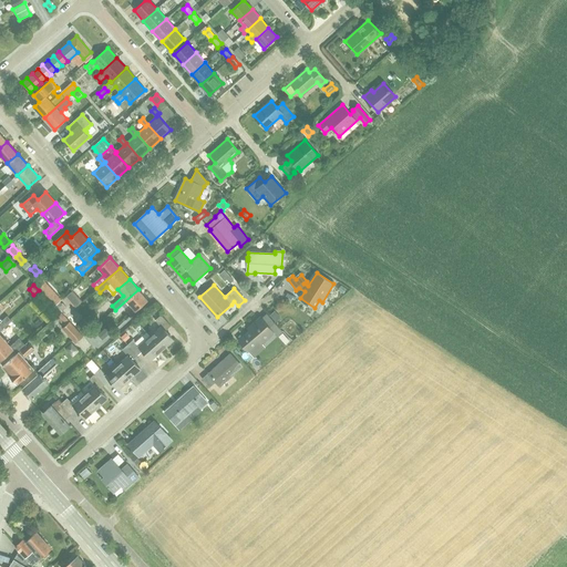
[(75,287),(68,295),(72,299),(80,292),(75,287)]
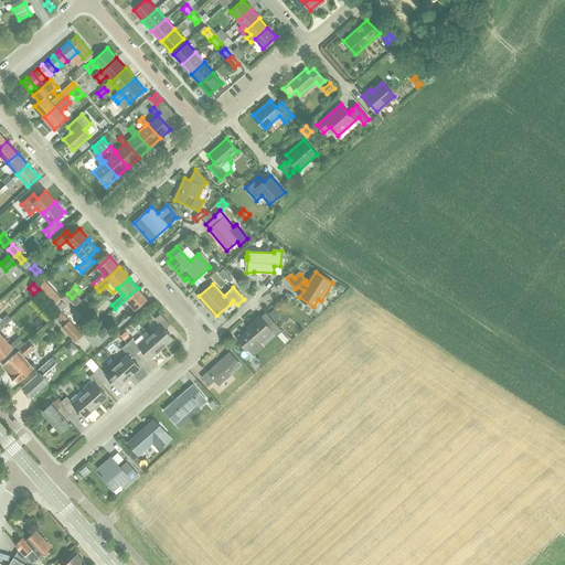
[(148,299),(138,288),(115,309),(118,312),(129,302),(136,310),(148,299)]
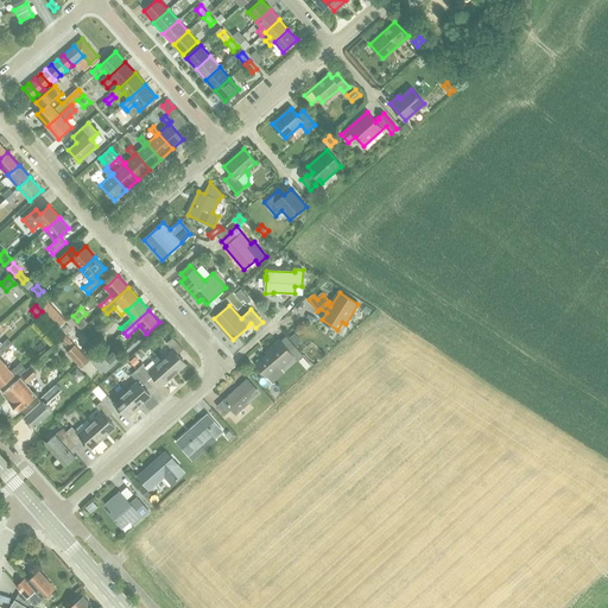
[(57,312),(50,318),(59,328),(63,324),(65,321),(57,312)]
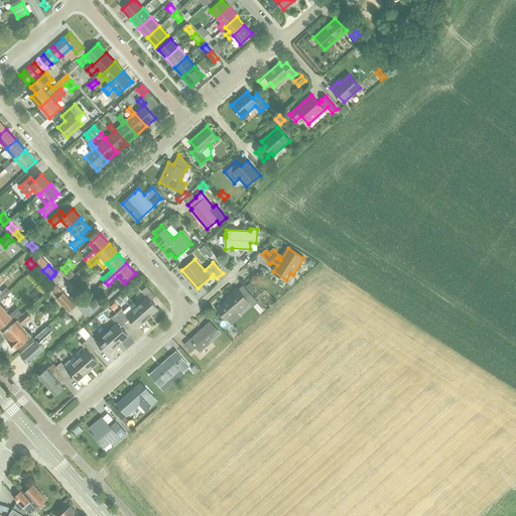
[(71,270),(65,275),(69,279),(75,274),(71,270)]
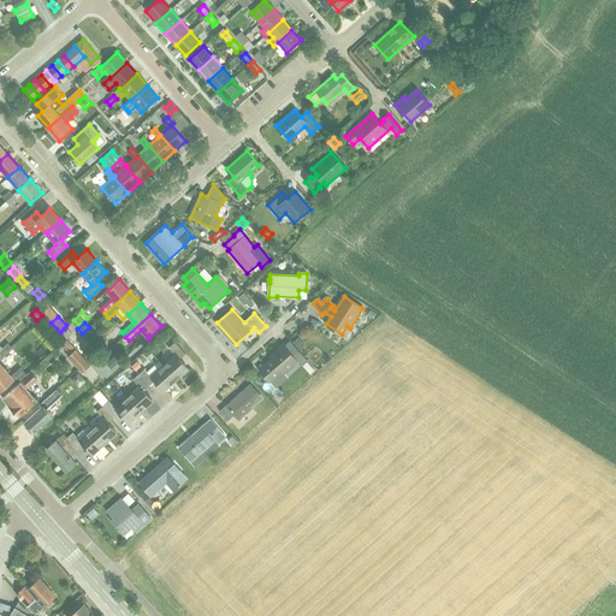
[(64,329),(60,332),(66,339),(70,336),(64,329)]
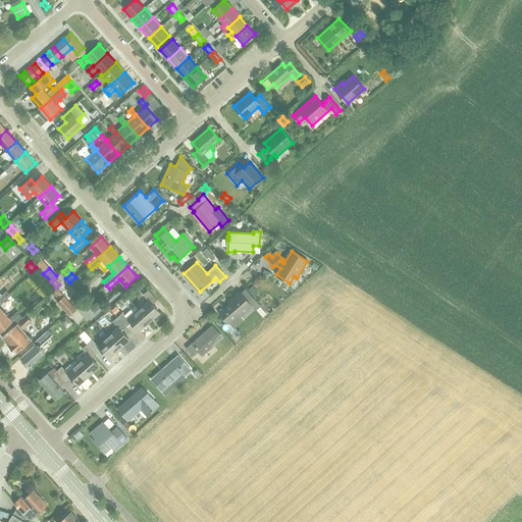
[(2,295),(0,293),(0,286),(1,286),(0,284),(0,305),(11,296),(7,291),(2,295)]
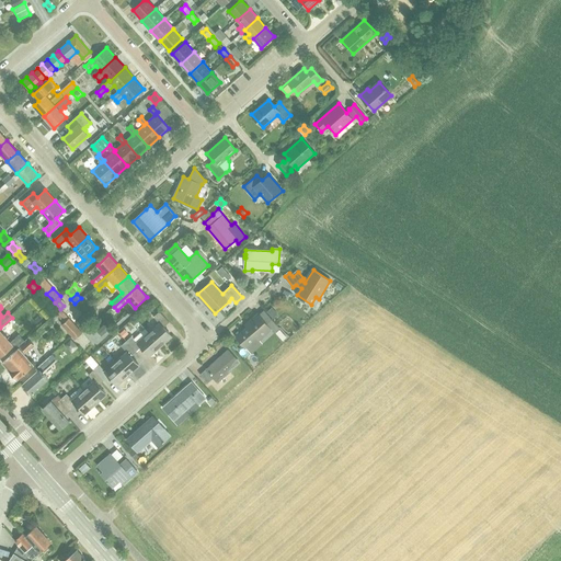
[(272,308),(265,313),(271,320),(277,315),(272,308)]
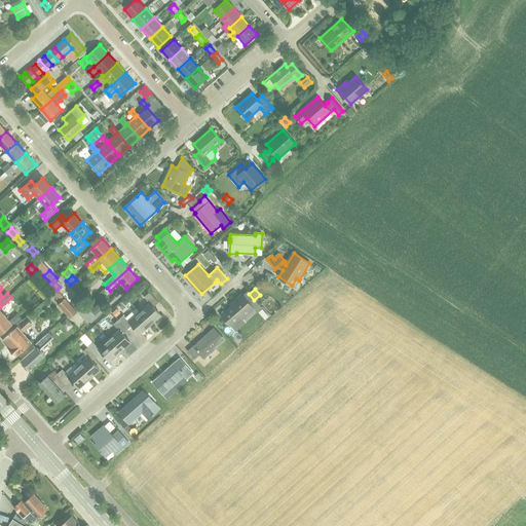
[(71,318),(77,312),(58,290),(52,294),(61,302),(59,304),(71,318)]
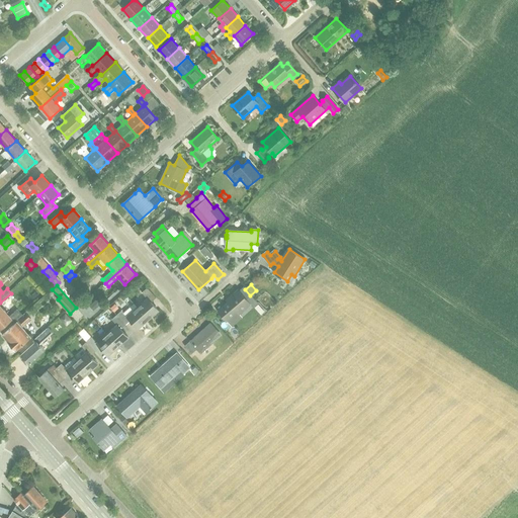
[(148,298),(138,307),(149,320),(159,311),(152,303),(157,298),(148,287),(143,292),(148,298)]
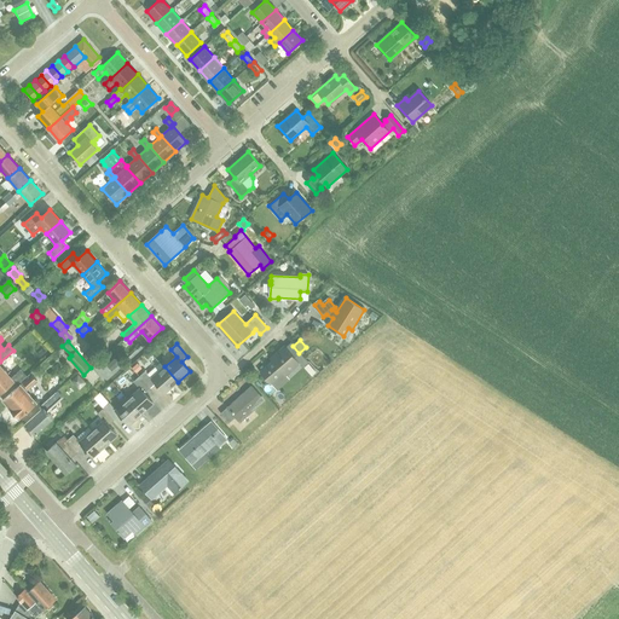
[(299,353),(293,346),(291,343),(285,348),(284,346),(273,357),(275,359),(260,371),(271,383),(283,372),(285,376),(299,364),(302,368),(307,363),(299,353)]
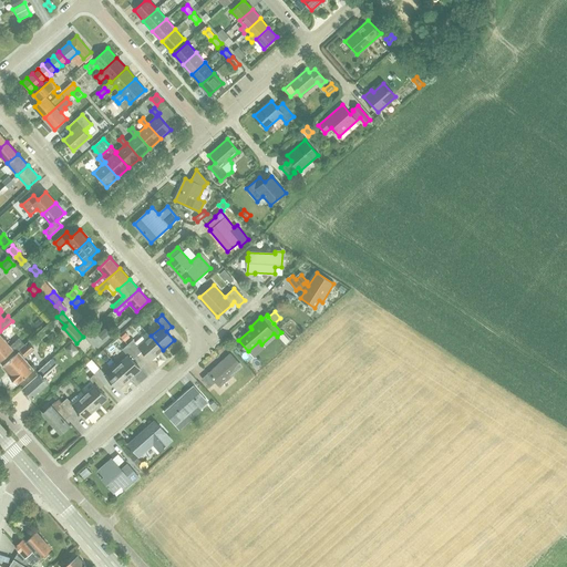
[(103,341),(113,332),(107,326),(98,334),(103,341)]
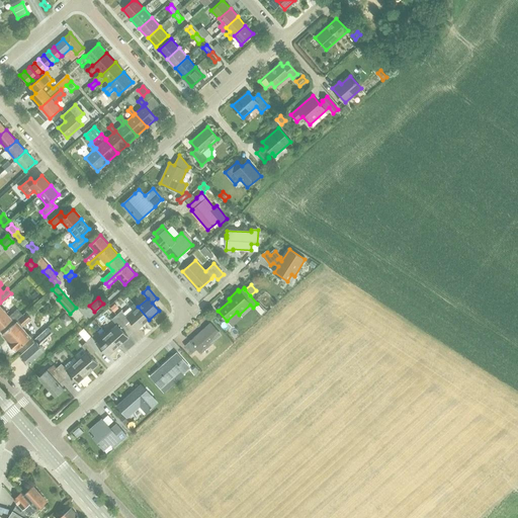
[(149,320),(138,307),(135,304),(124,313),(122,310),(116,315),(126,325),(132,321),(138,329),(149,320)]
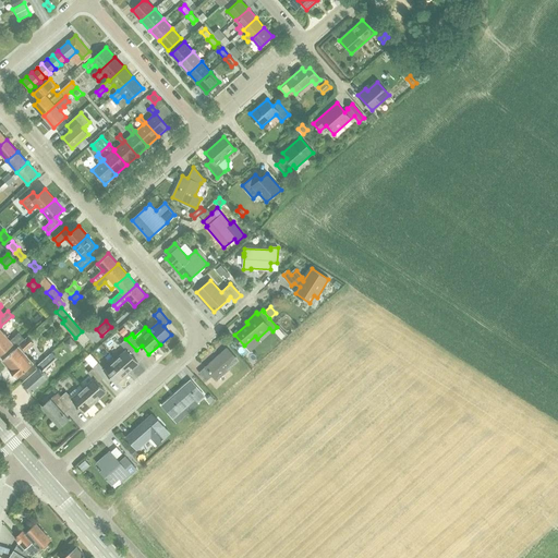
[(15,350),(26,340),(20,332),(10,341),(0,328),(0,354),(11,346),(15,350)]
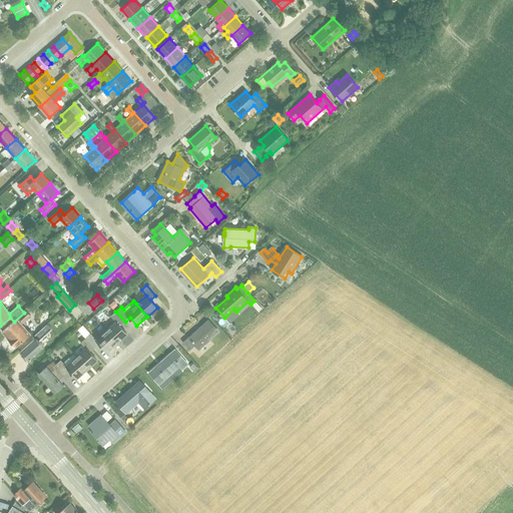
[(65,309),(59,314),(62,318),(65,322),(71,317),(65,309)]
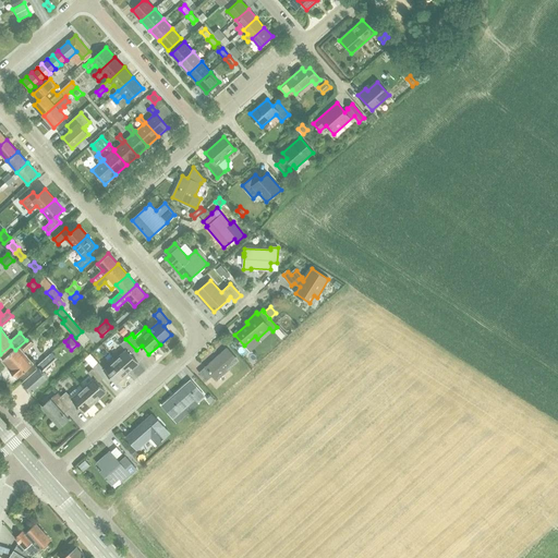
[(26,340),(15,350),(3,361),(10,367),(9,368),(17,377),(34,363),(25,352),(35,343),(29,338),(26,340)]
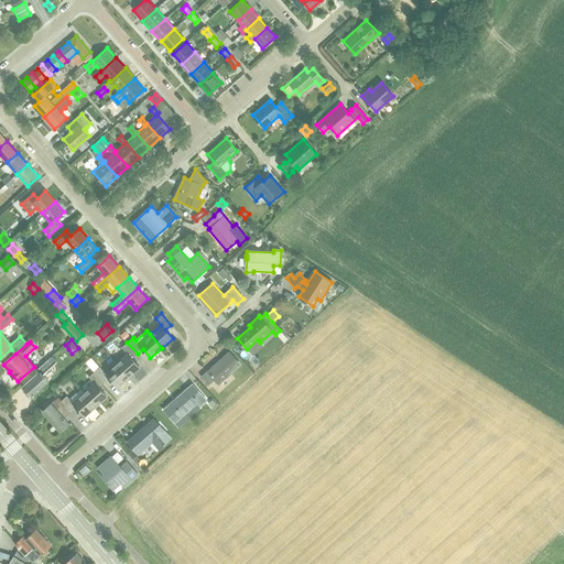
[(138,354),(127,343),(122,347),(128,354),(117,364),(129,377),(140,367),(132,358),(138,354)]
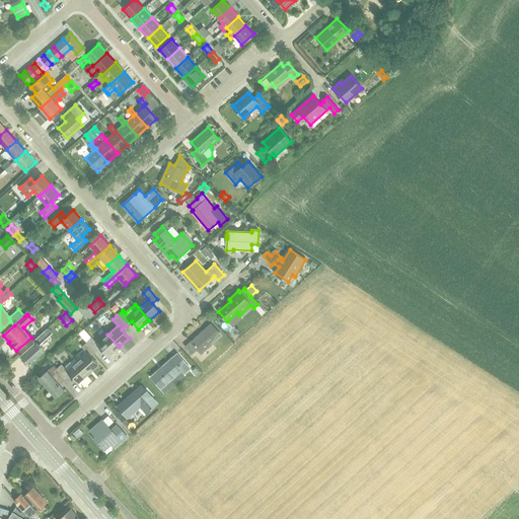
[(202,355),(222,337),(211,323),(191,341),(186,346),(193,354),(198,350),(202,355)]
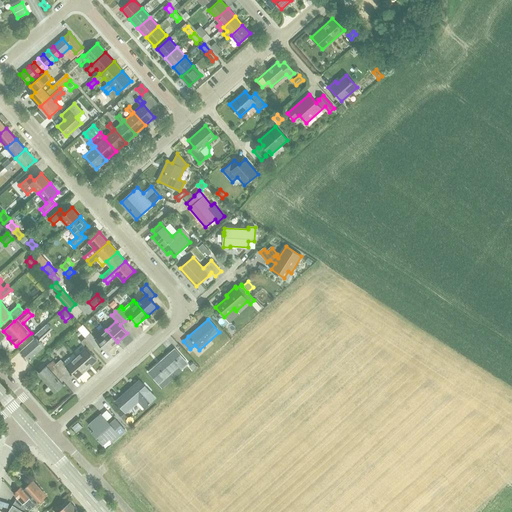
[(38,339),(50,328),(47,324),(34,335),(36,337),(20,351),(28,360),(44,346),(38,339)]
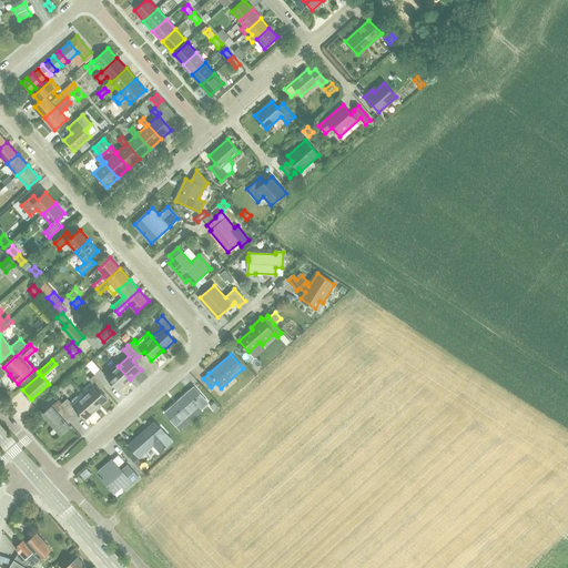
[(101,369),(95,374),(105,385),(111,381),(118,389),(130,379),(118,366),(107,376),(101,369)]
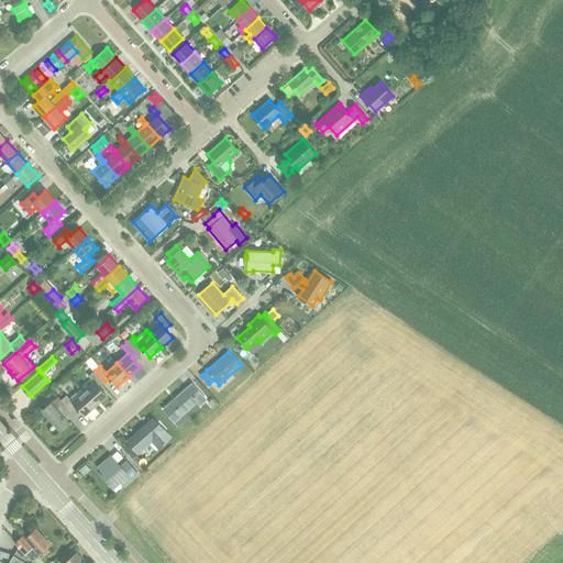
[(95,383),(84,392),(96,405),(107,395),(99,386),(105,382),(95,371),(89,375),(95,383)]
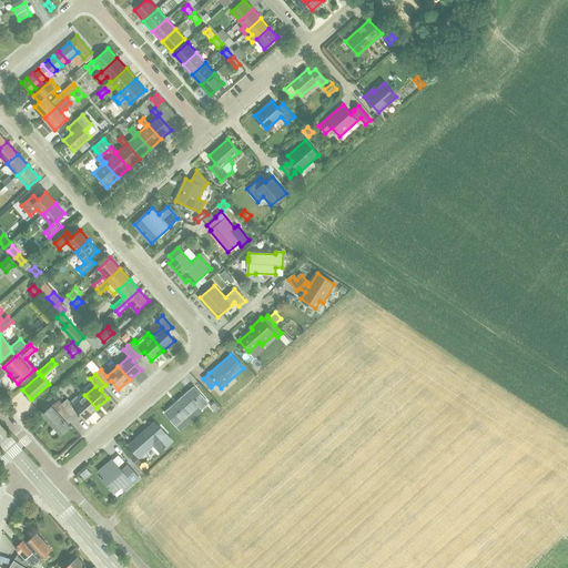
[(201,409),(208,404),(194,387),(165,413),(176,425),(198,406),(201,409)]
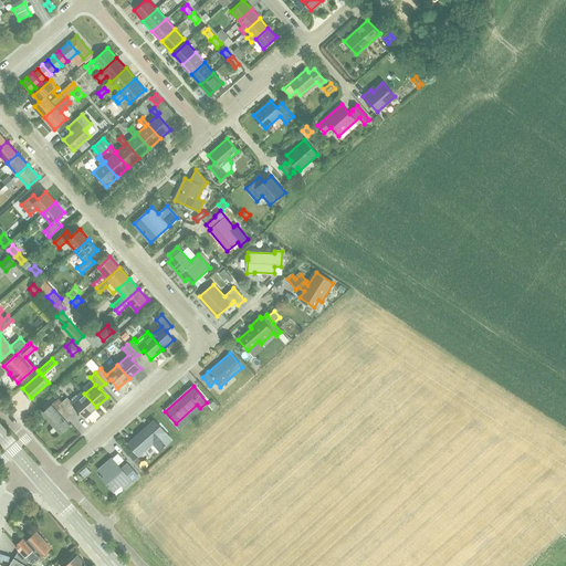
[(67,397),(62,402),(72,413),(77,408),(85,417),(96,407),(84,394),(73,404),(67,397)]
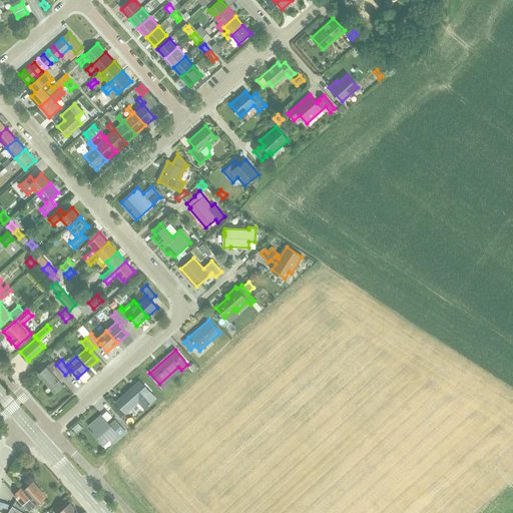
[(65,375),(56,365),(53,361),(39,374),(55,392),(62,386),(58,381),(65,375)]
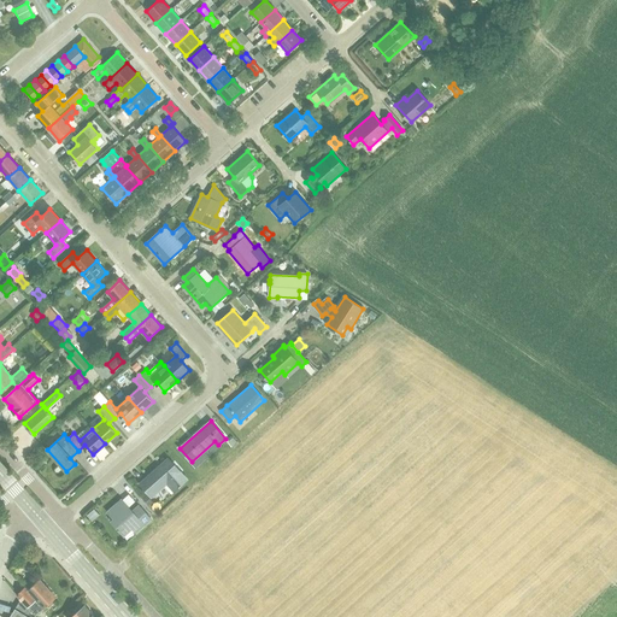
[(174,492),(187,480),(170,460),(158,471),(156,469),(146,479),(147,480),(141,486),(151,497),(165,483),(174,492)]
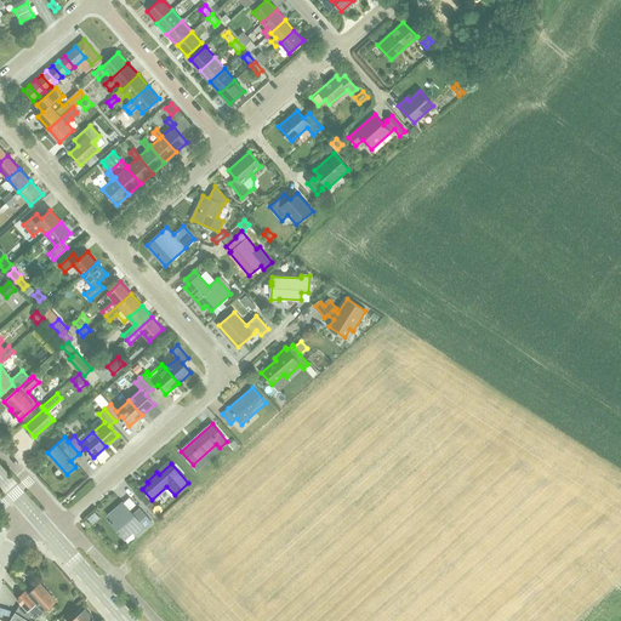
[(147,497),(143,501),(151,510),(154,506),(147,497)]
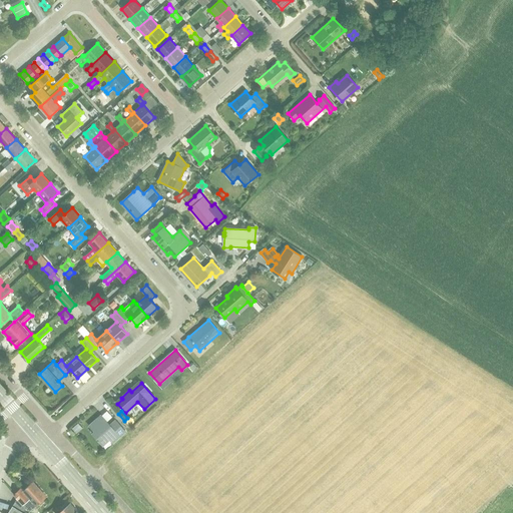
[(112,443),(125,431),(115,421),(110,425),(101,415),(89,426),(94,432),(92,434),(102,445),(108,439),(112,443)]
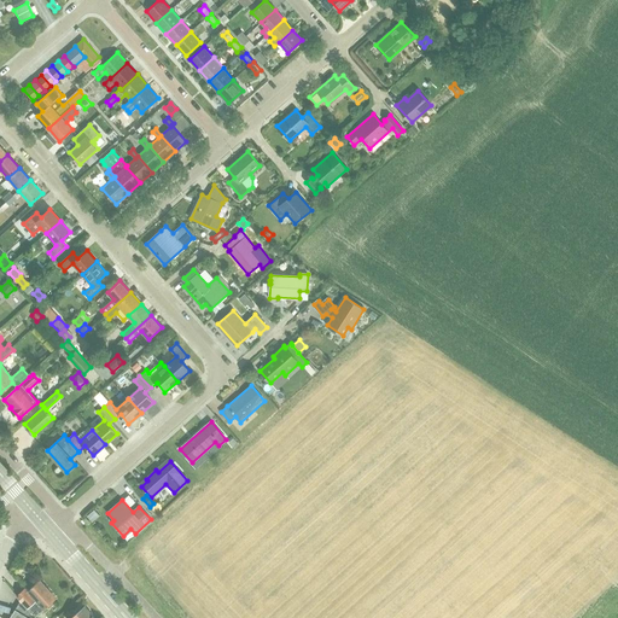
[(27,617),(31,612),(35,614),(54,599),(40,581),(28,590),(25,588),(17,595),(21,600),(15,610),(27,617)]
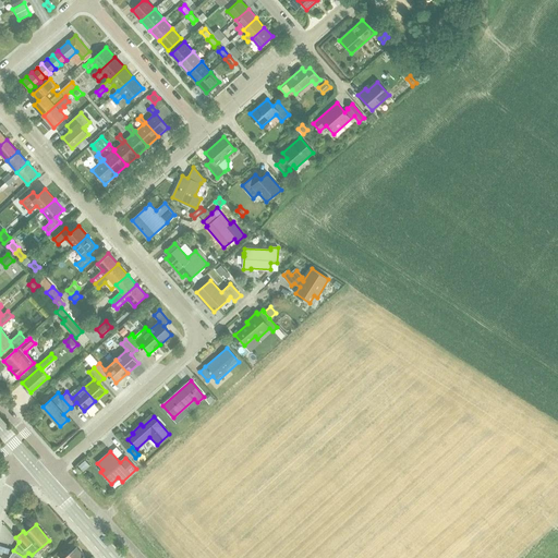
[(85,557),(76,548),(64,557),(85,557)]
